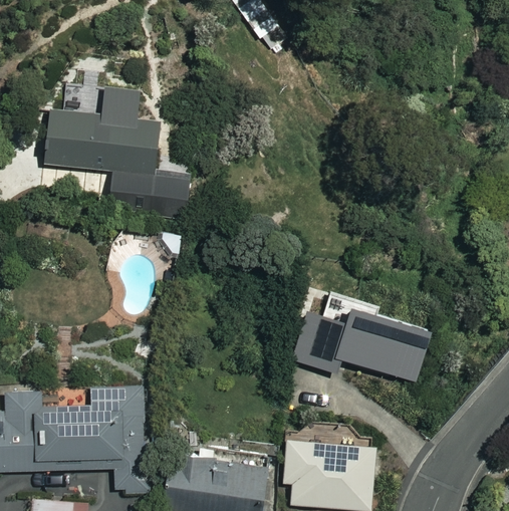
[(281,21),(265,0),(231,0),(258,38),(281,21)]
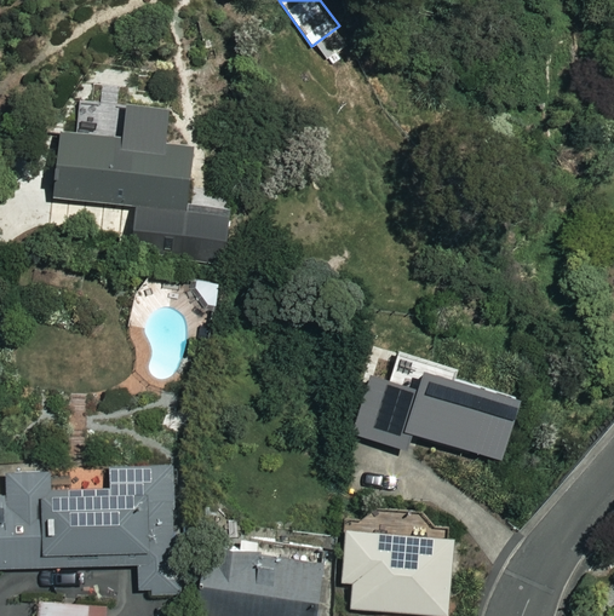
[(176,207),(191,208),(196,147),(166,144),(168,122),(128,120),(126,138),(62,134),(57,199),(76,200),(75,214),(107,217),(108,202),(176,207)]
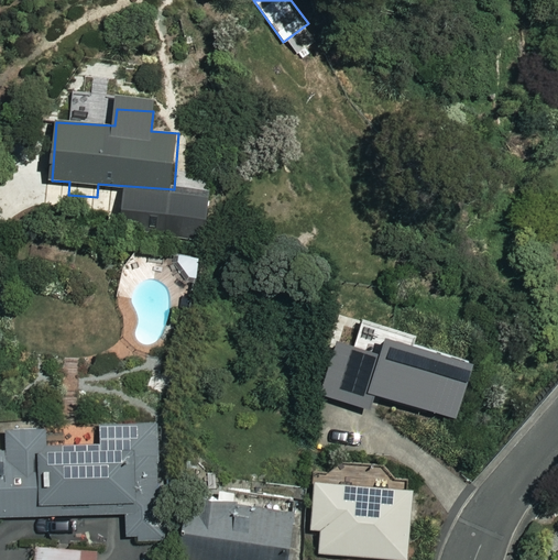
[(174,189),(160,188),(157,219),(204,222),(206,191),(174,189)]
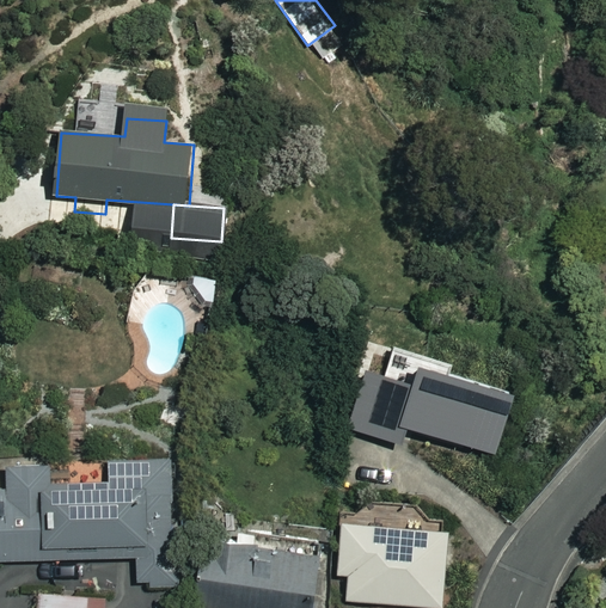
[(417,391),(363,375),(349,428),(395,441),(399,425),(497,453),(513,395),(423,369),(417,391)]
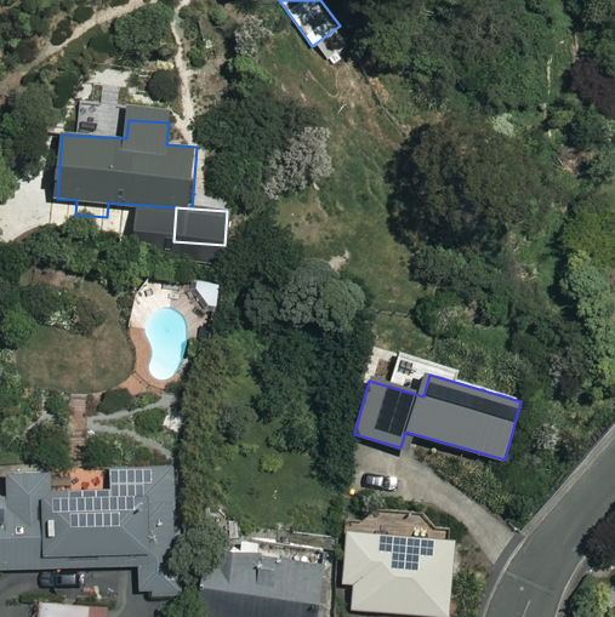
[(176,467),(110,469),(112,491),(73,493),(72,475),(10,478),(10,496),(0,496),(0,570),(138,565),(140,594),(181,593),(176,467)]
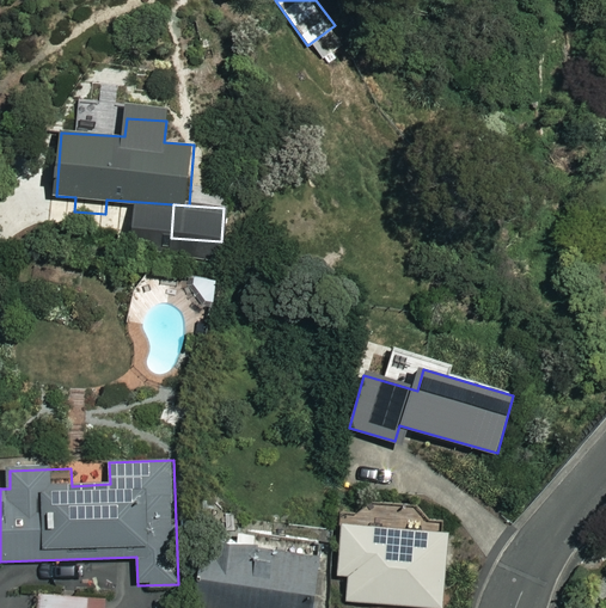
[(440,607),(448,533),(342,522),(336,573),(348,575),(346,599),(375,601),(374,607),(440,607)]
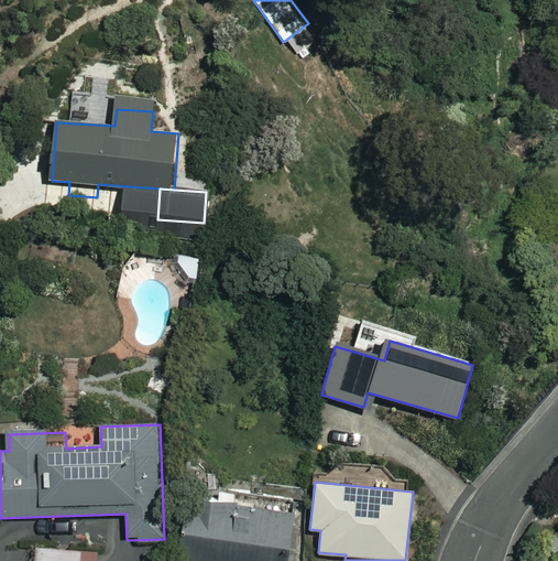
[(291,560),(296,514),(189,503),(182,560),(291,560)]
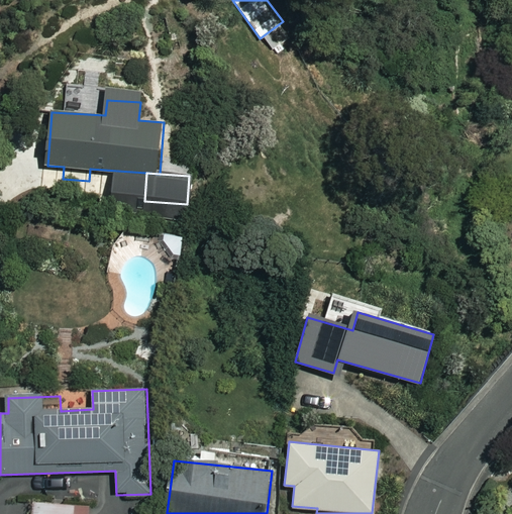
[(72,513),(73,504),(32,502),(31,513),(72,513)]
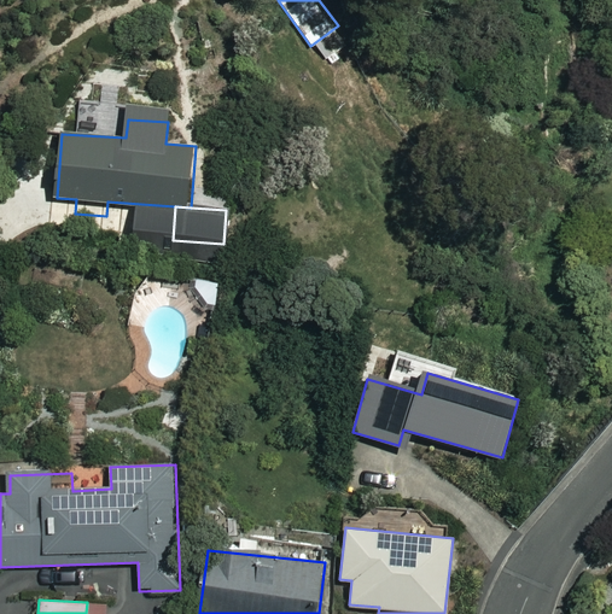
All buildings are outlined.
